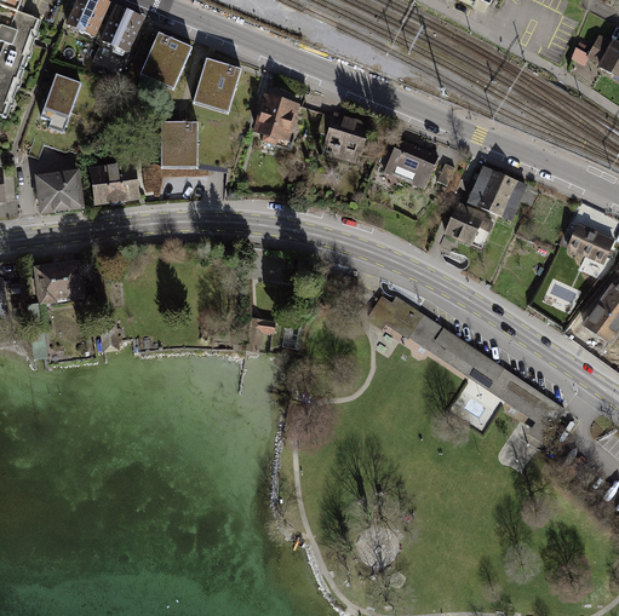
[(0,52),(15,11),(18,0),(0,0),(0,52)]
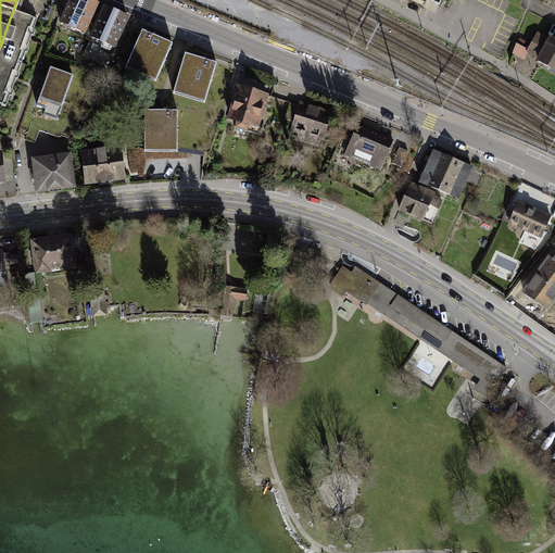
[(66,0),(57,24),(84,36),(98,2),(92,0),(66,0)]
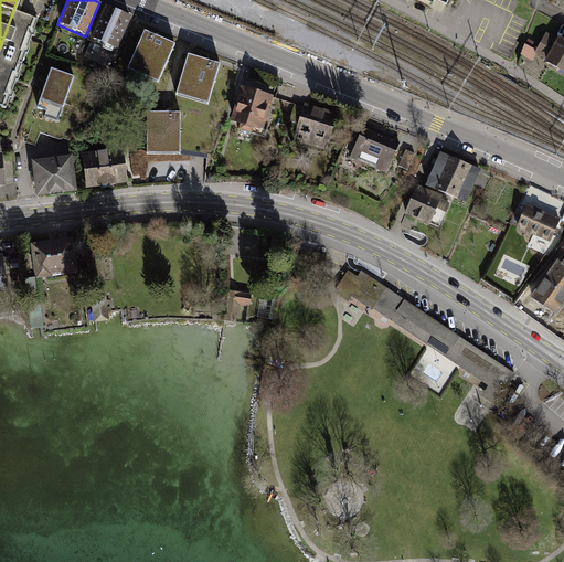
[(129,16),(103,4),(88,38),(115,49),(129,16)]
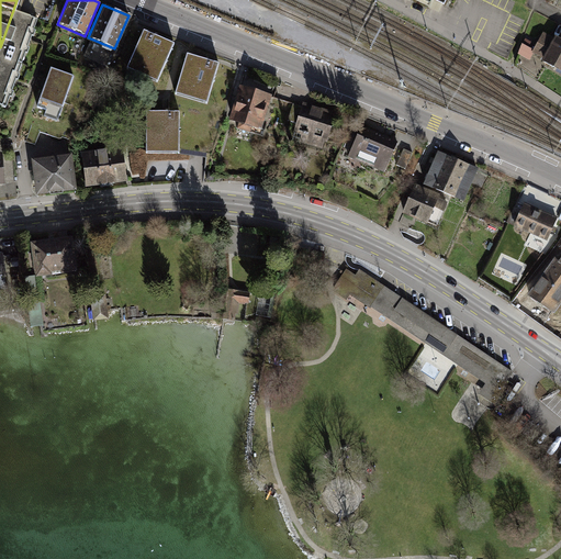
[(0,52),(21,60),(35,18),(13,10),(0,47),(0,52)]
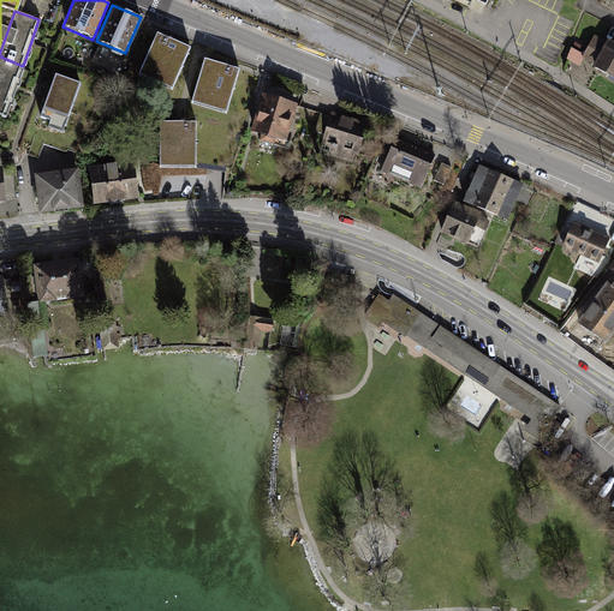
[(191,47),(159,34),(141,77),(173,91),(191,47)]
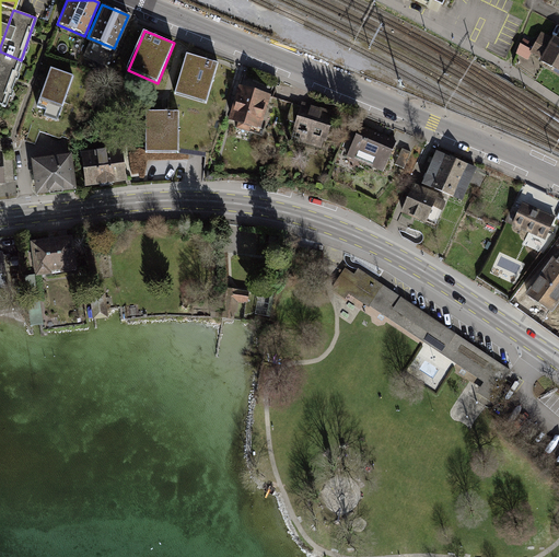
[(558,37),(554,35),(548,47),(536,41),(533,46),(522,41),(516,51),(527,57),(531,51),(543,58),(542,59),(558,68),(558,37)]
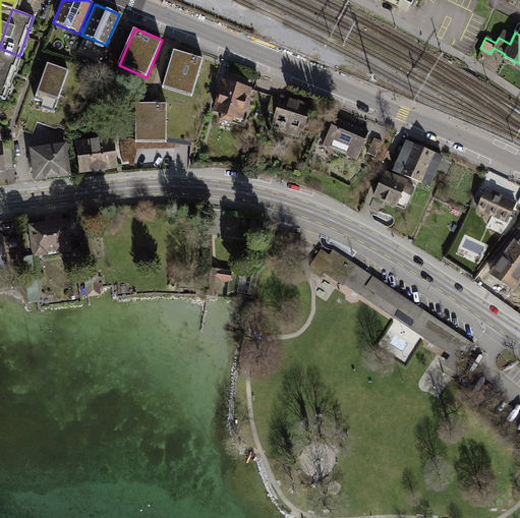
[(0,96),(5,99),(19,56),(0,48),(0,96)]
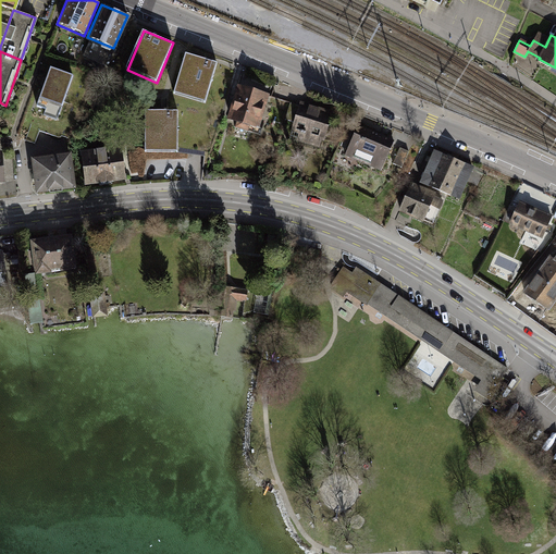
[(218,64),(186,57),(175,96),(207,105),(218,64)]
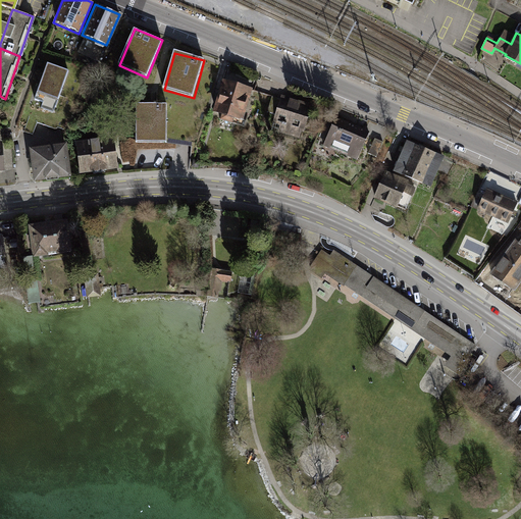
[(66,71),(46,64),(33,99),(53,107),(66,71)]
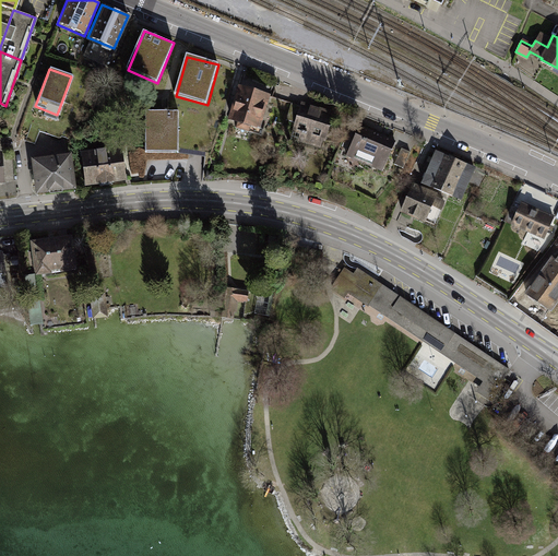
[(270,94),(238,85),(228,120),(260,129),(270,94)]
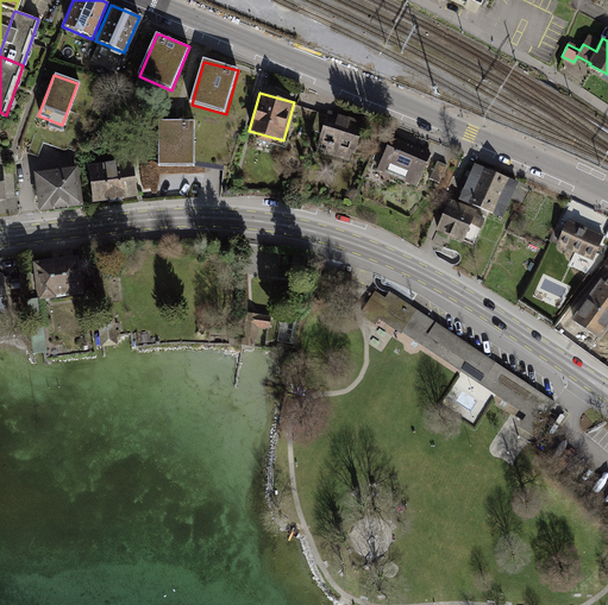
[(362,123),(314,107),(307,131),(320,134),(315,150),(349,161),(362,123)]
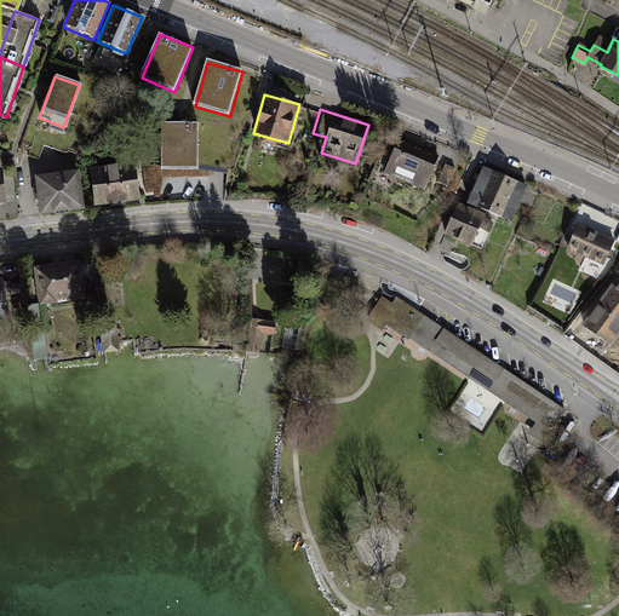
[(196,126),(161,127),(161,170),(196,168),(196,126)]
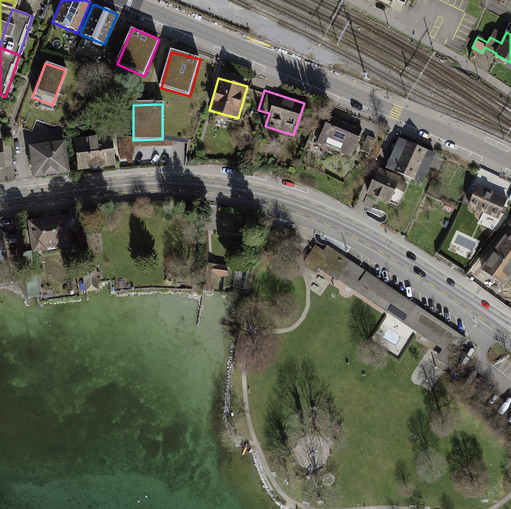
[(361,129),(326,114),(314,146),(349,159),(361,129)]
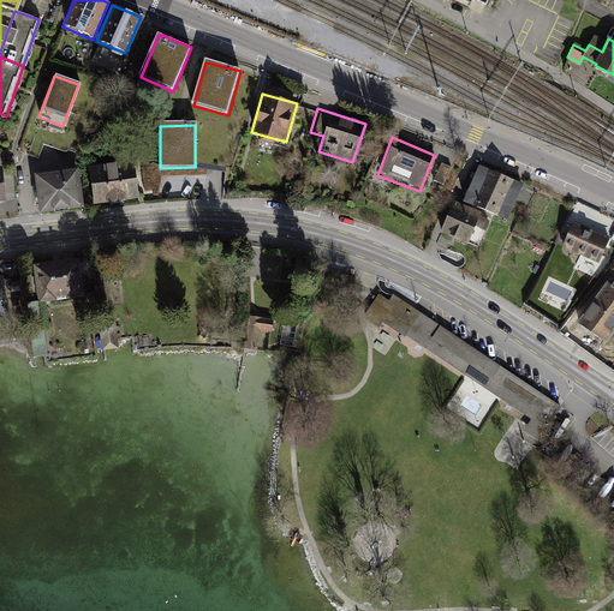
[(136,162),(88,168),(93,203),(141,197),(136,162)]
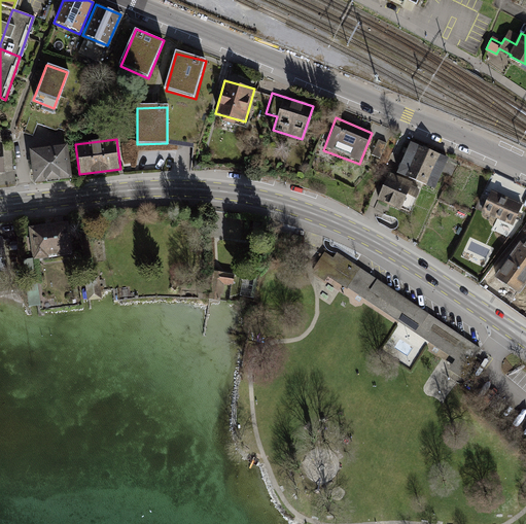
[(410,141),(397,172),(406,176),(428,185),(437,189),(451,159),(442,154),(419,145),(410,141)]
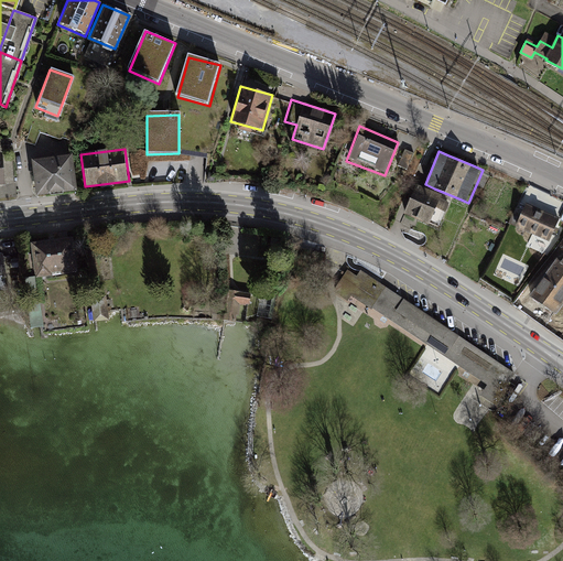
[(71,153),(33,159),(38,193),(75,187),(71,153)]
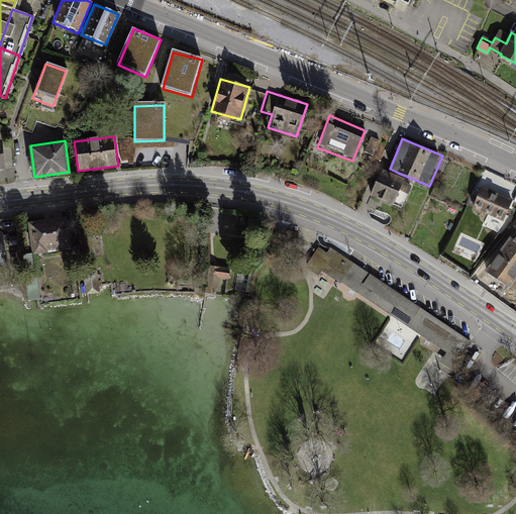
[(404,181),(381,172),(371,195),(395,204),(403,208),(412,185),(404,181)]
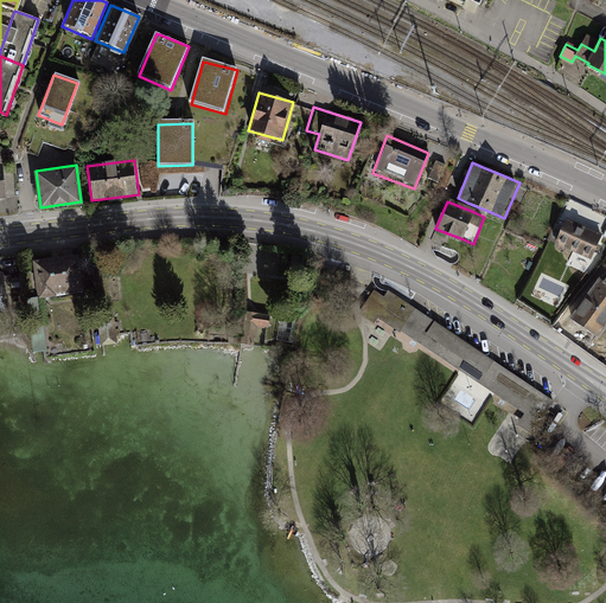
[(605,233),(567,216),(555,243),(593,260),(605,233)]
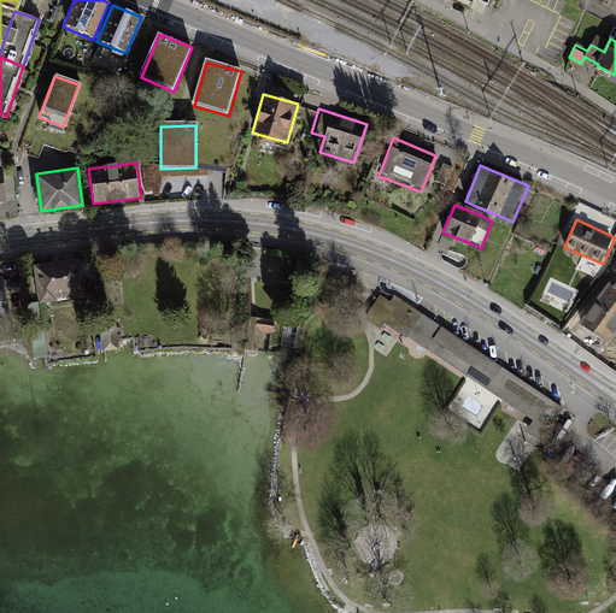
[(80,259),(33,264),(37,300),(83,295),(80,259)]
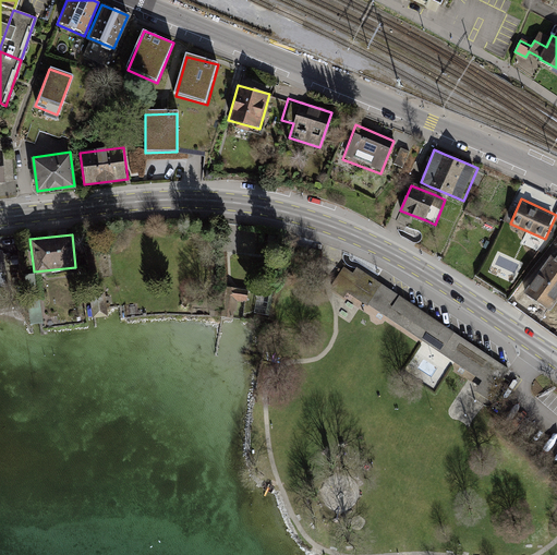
[(556,244),(527,285),(551,303),(556,293),(556,244)]
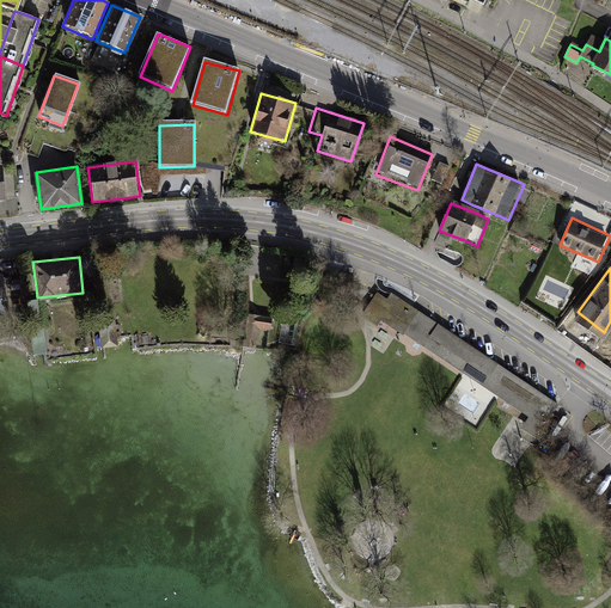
[(374,292),(360,313),(367,318),(376,324),(379,318),(526,415),(519,425),(537,437),(555,411),(560,404),(390,293),(388,296),(376,289),(374,292)]
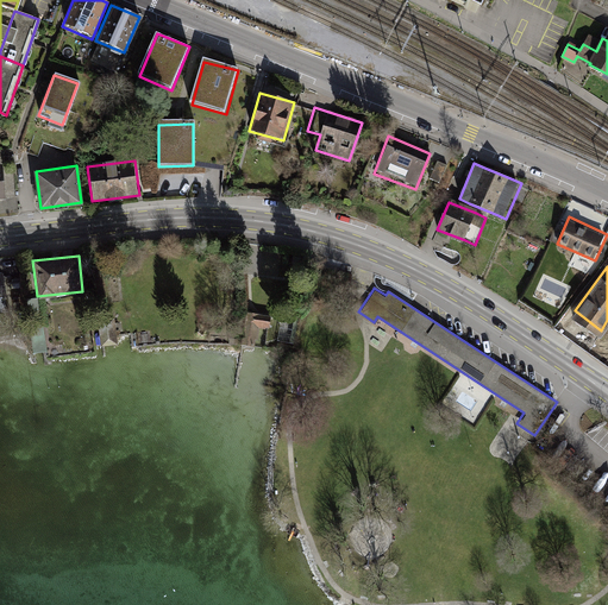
[(258,313),(244,312),(239,344),(255,345),(258,313)]
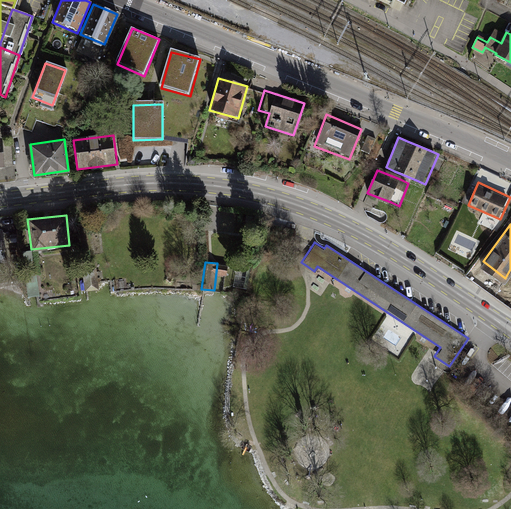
[(96,267),(82,268),(84,291),(98,290),(96,267)]
